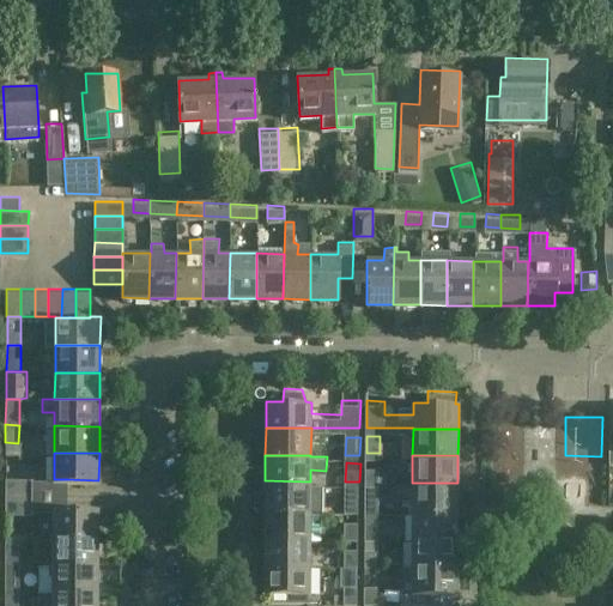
[(366,482),(380,483),(380,462),(366,462),(366,482)]
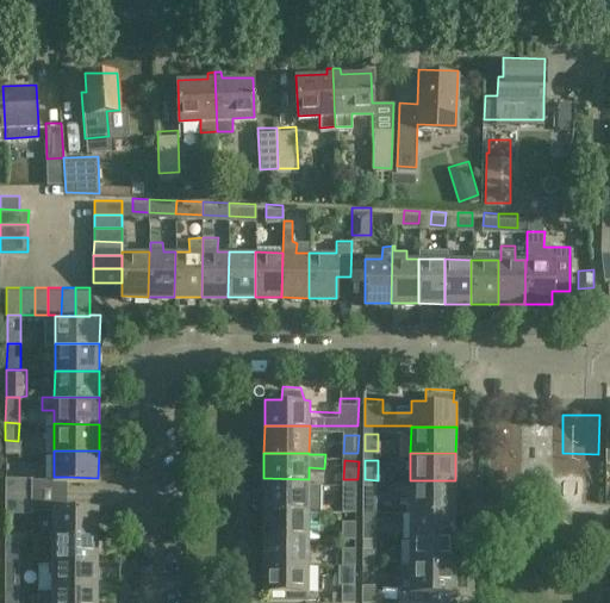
[(5,476),(5,493),(31,495),(32,476),(5,476)]
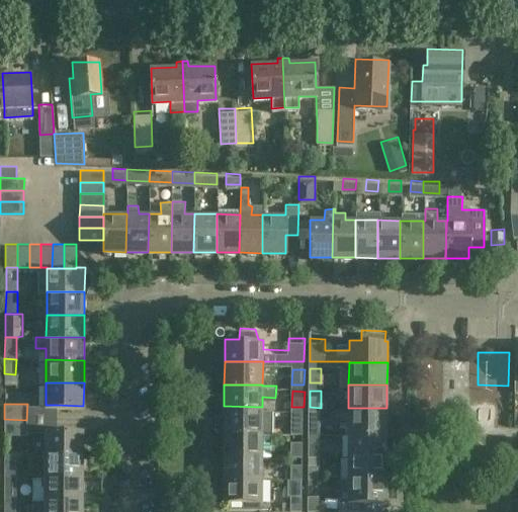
[(224,406),(224,429),(262,429),(262,407),(224,406)]
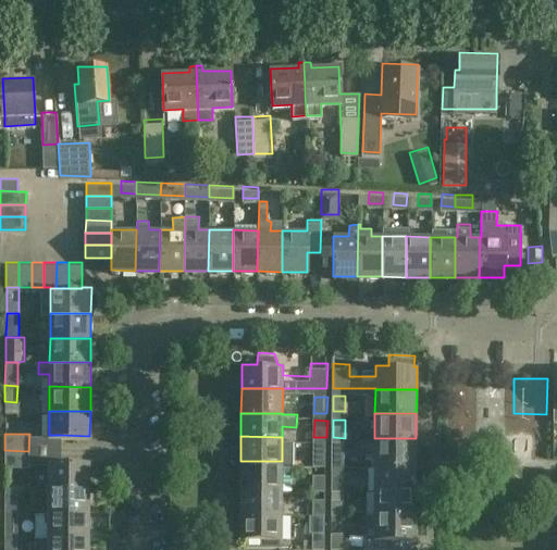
[(345,438),(333,437),(333,462),(345,462),(345,438)]
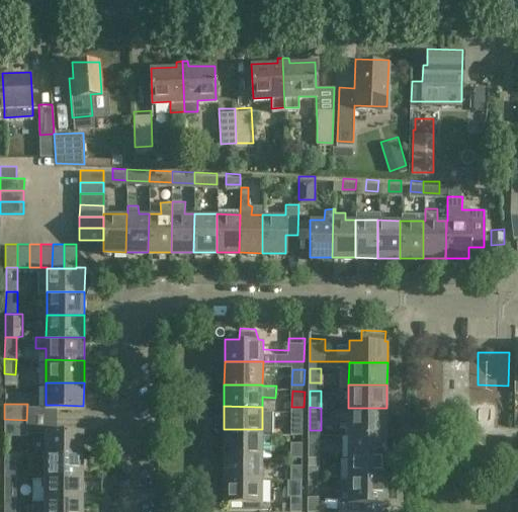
[(348,408),(348,430),(386,430),(386,408),(348,408)]
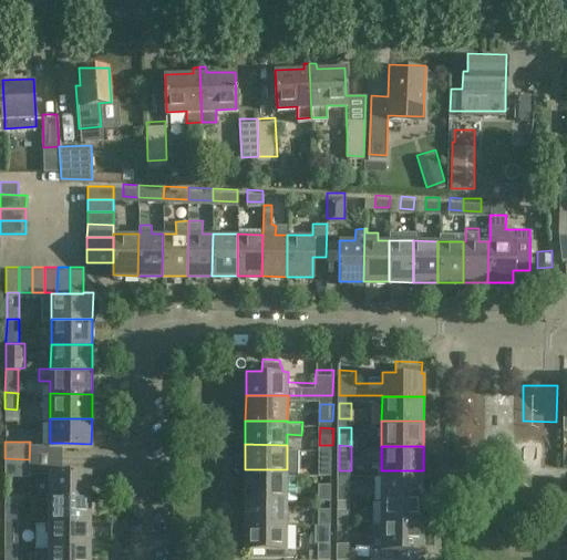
[(331,447),(318,447),(318,472),(331,472),(331,447)]
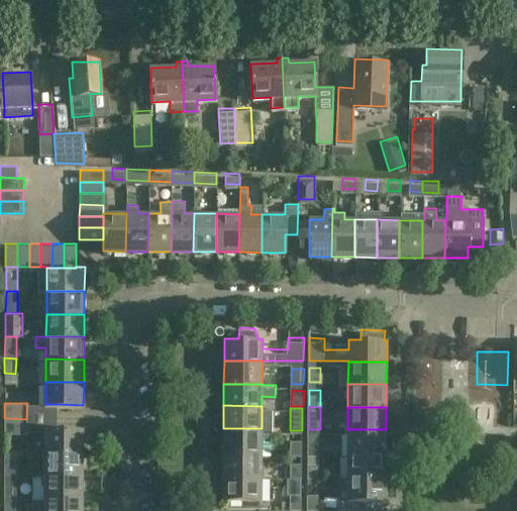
[(26,419),(4,418),(4,431),(26,431),(26,419)]
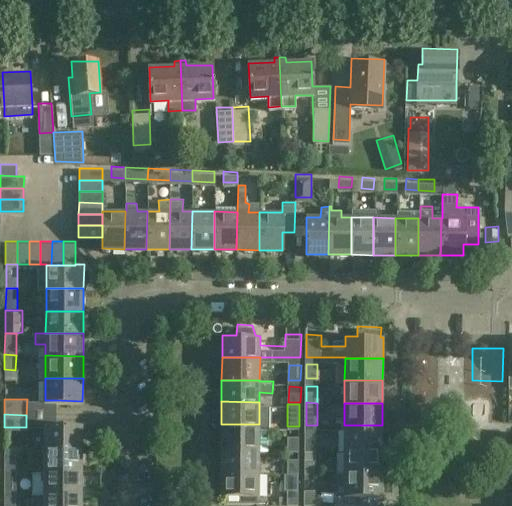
[(259,424),(221,424),(220,446),(258,447),(259,424)]
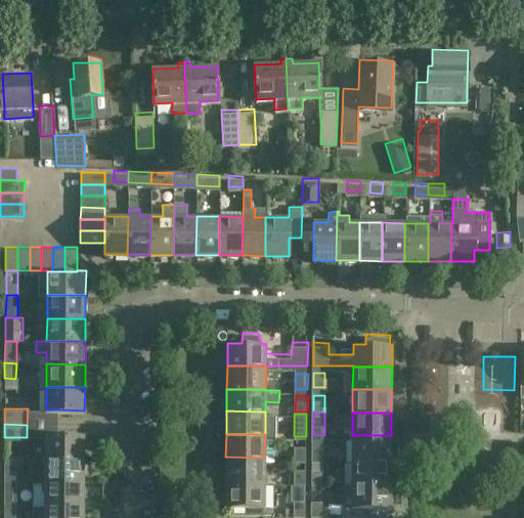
[(391,435),(352,435),(352,459),(390,459),(391,435)]
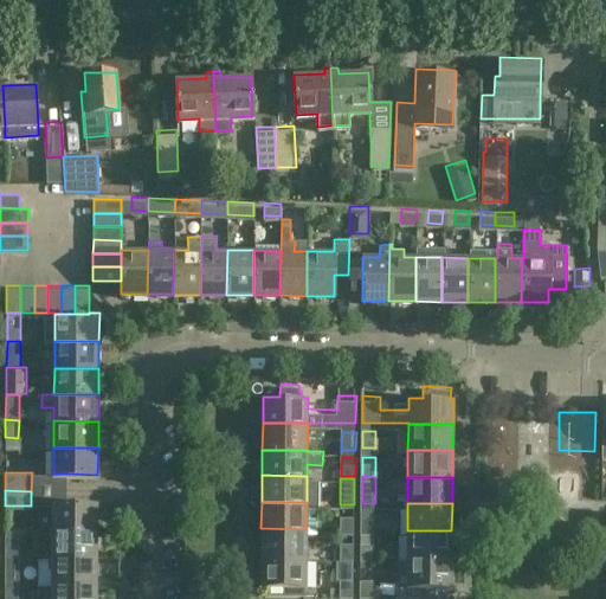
[(51,506),(51,534),(96,535),(96,507),(51,506)]
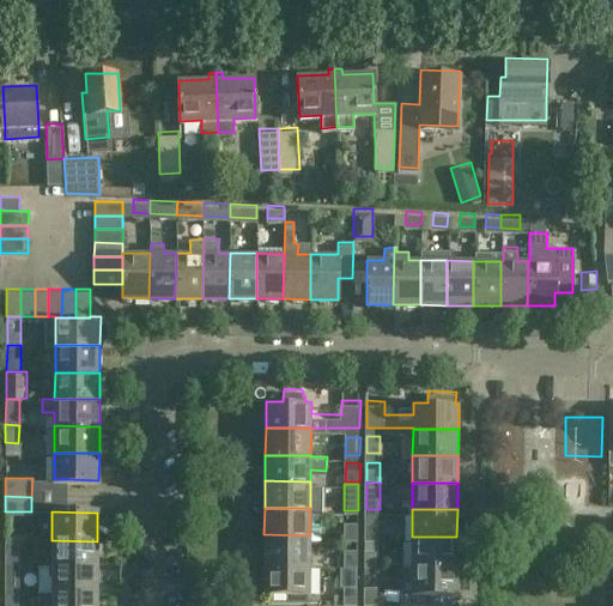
[(345,516),(344,535),(358,535),(359,517),(345,516)]
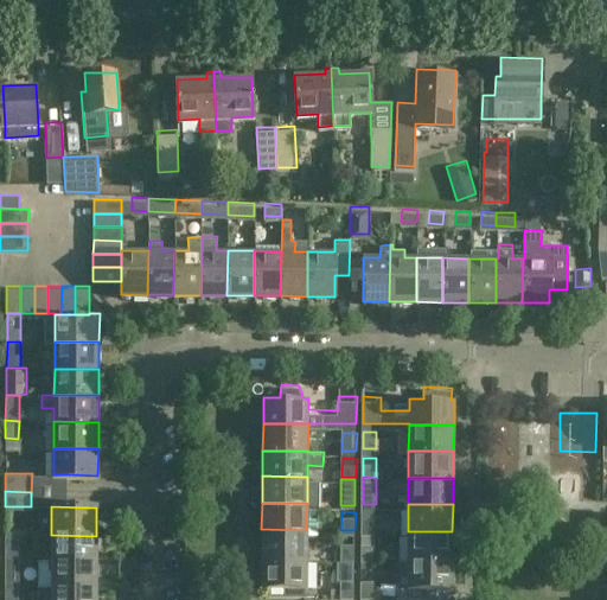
[(376,511),(363,511),(363,530),(376,530),(376,511)]
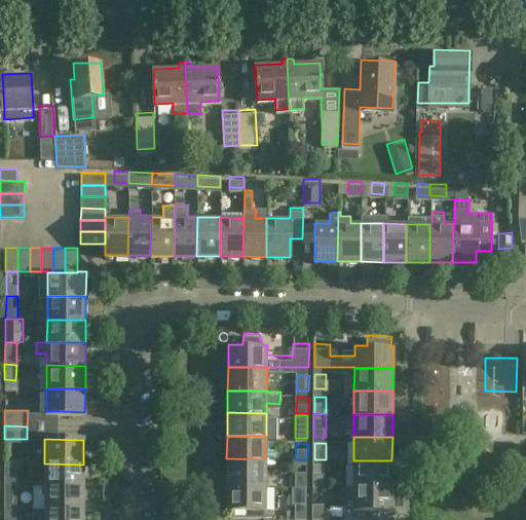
[(265,459),(226,458),(226,482),(265,482),(265,459)]
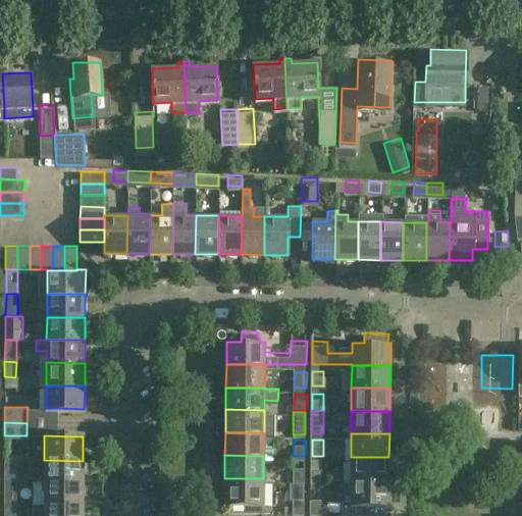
[(388,457),(351,457),(350,480),(388,480),(388,457)]
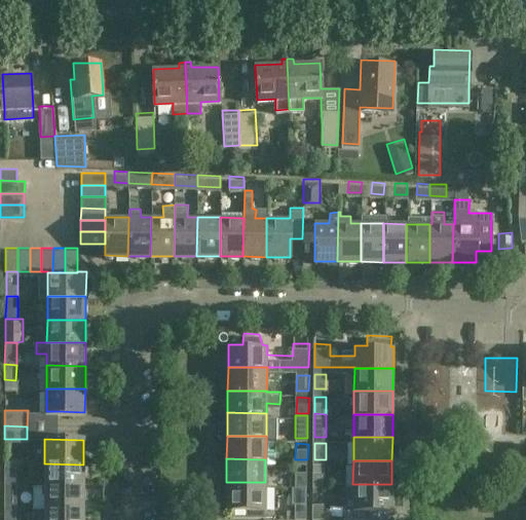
[(4,463),(4,478),(15,478),(15,463),(4,463)]
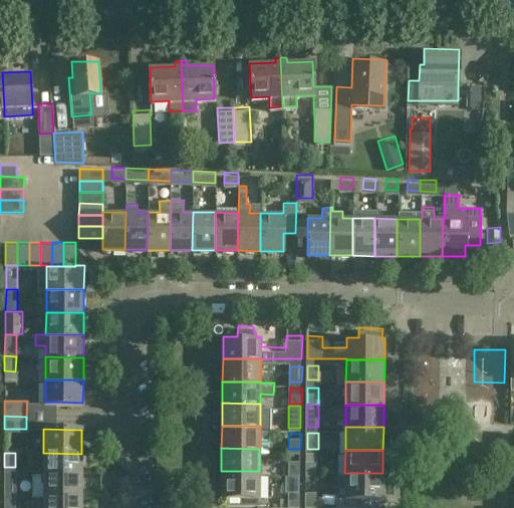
[(43,453),(43,475),(81,476),(81,454),(43,453)]
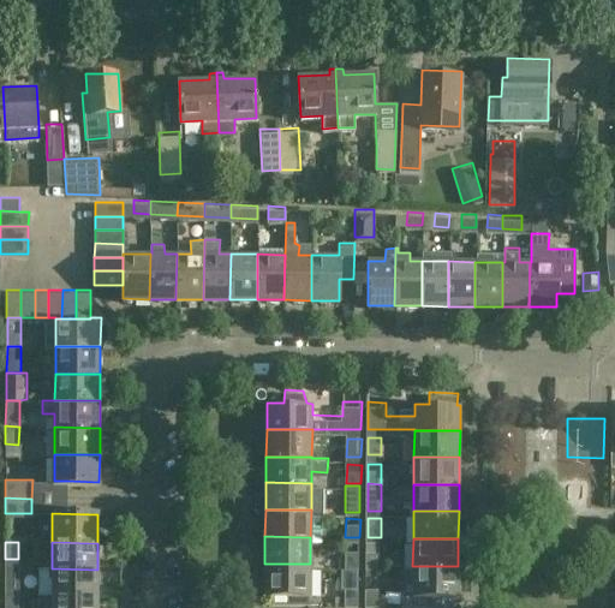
[(346,546),(346,565),(360,565),(360,546),(346,546)]
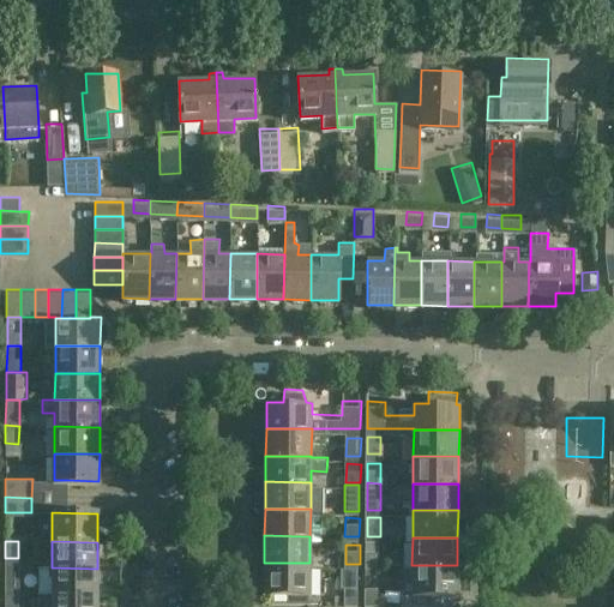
[(366,545),(366,562),(379,562),(380,545),(366,545)]
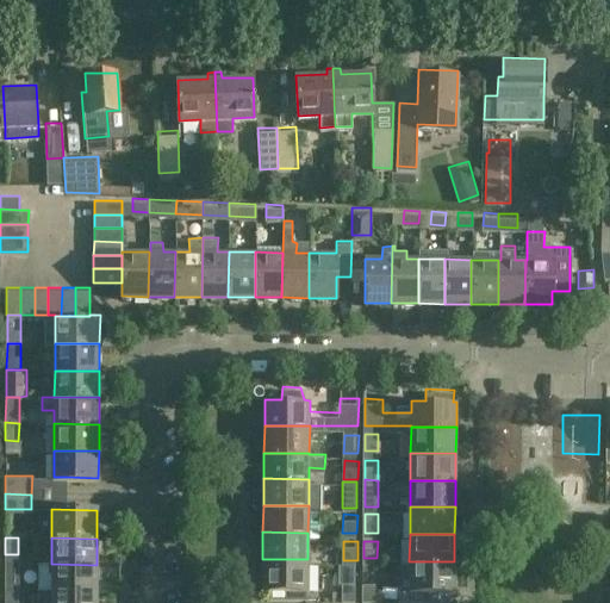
[(307,559),(262,559),(262,588),(307,588),(307,559)]
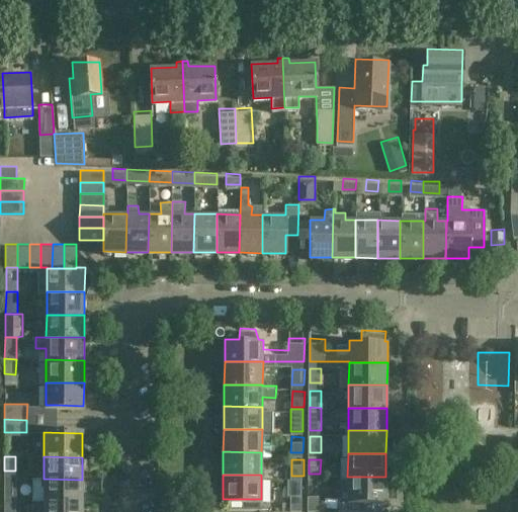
[(385,477),(347,477),(339,476),(339,487),(347,488),(347,500),(385,501),(385,477)]
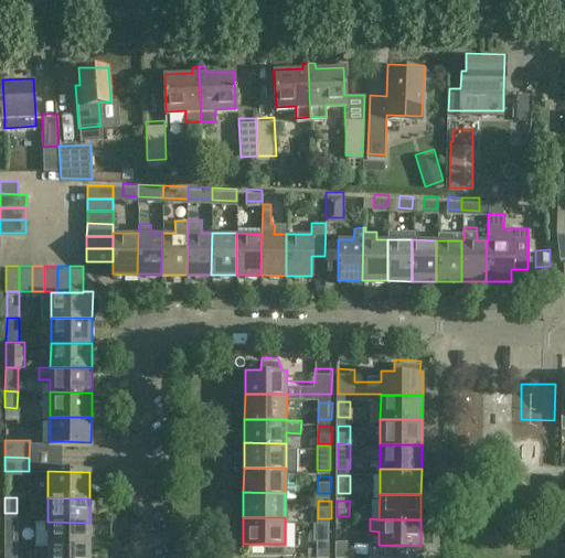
[(4,522),(3,537),(17,537),(17,522),(4,522)]
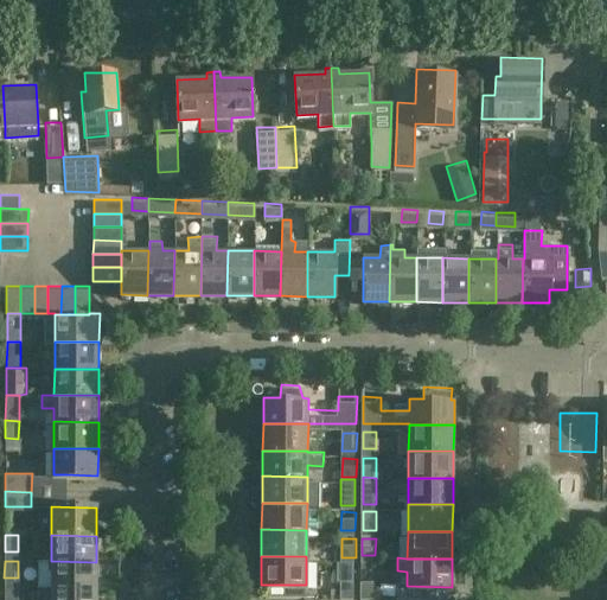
[(51,561),(50,587),(95,588),(96,562),(51,561)]
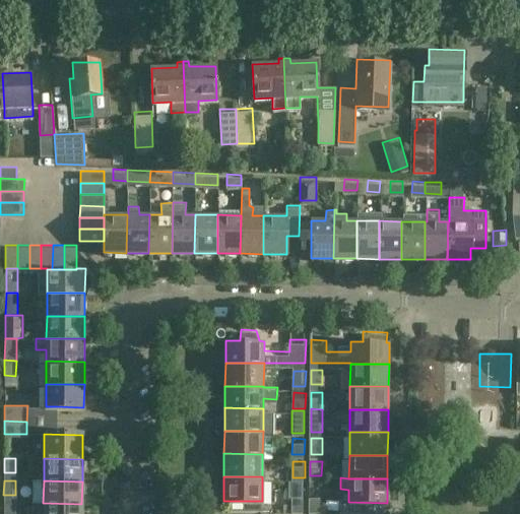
[(304,492),(293,492),(293,507),(304,507),(304,492)]
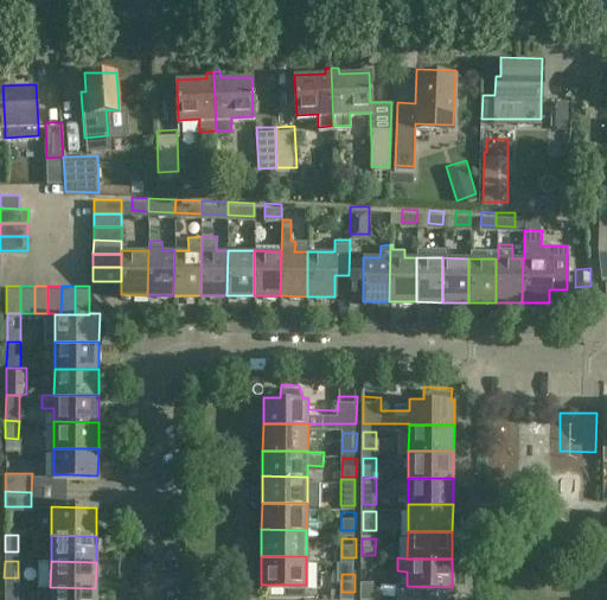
[(375,575),(362,575),(362,591),(375,591),(375,575)]
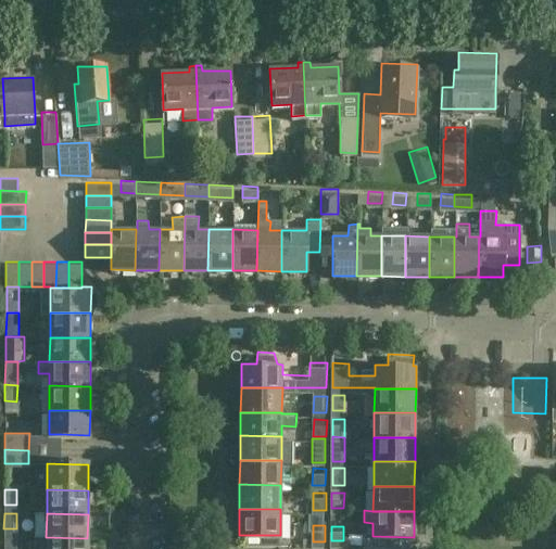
[(3,537),(3,548),(15,548),(16,537),(3,537)]
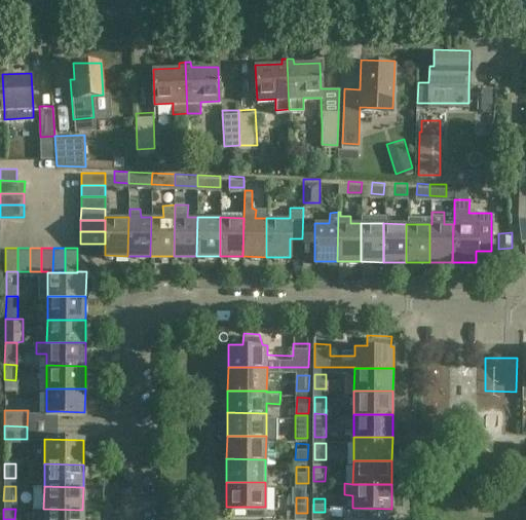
[(43,509),(43,519),(82,519),(82,510),(43,509)]
